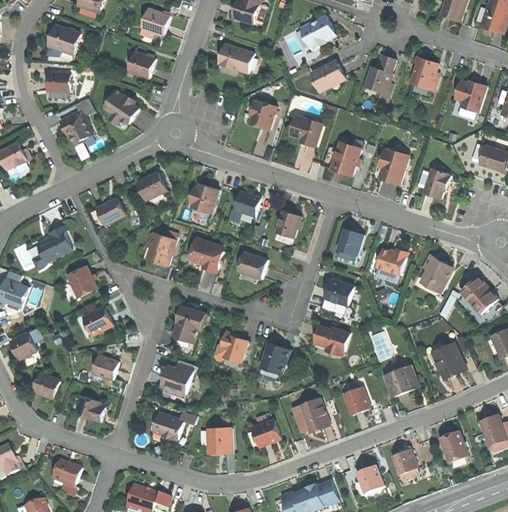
[(79,0),(77,5),(99,12),(102,0),(79,0)]
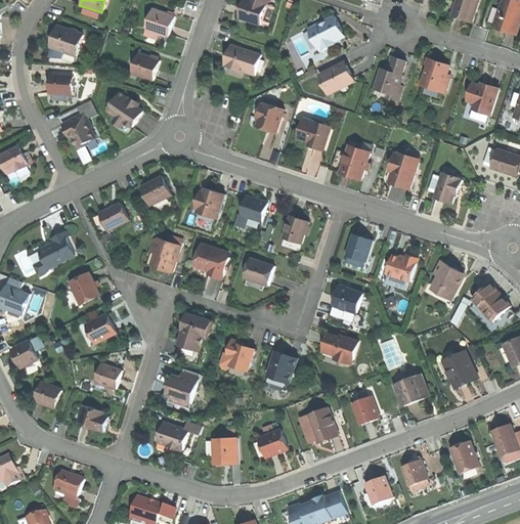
[(252,0),(242,0),(240,7),(236,17),(259,25),(266,0),(252,0)]
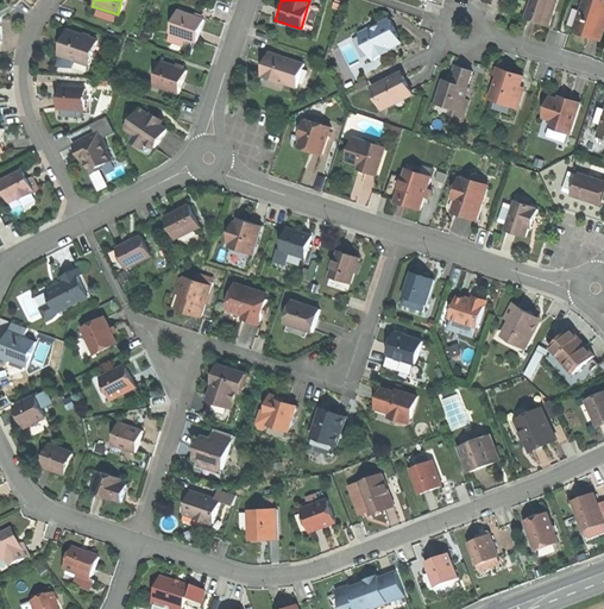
[(553,0),(527,0),(522,18),(534,22),(546,26),(553,0)]
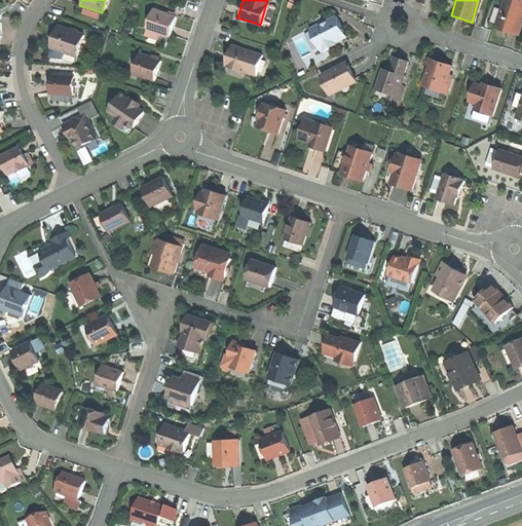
[(521,0),(501,0),(493,27),(508,32),(516,34),(521,14),(521,0)]
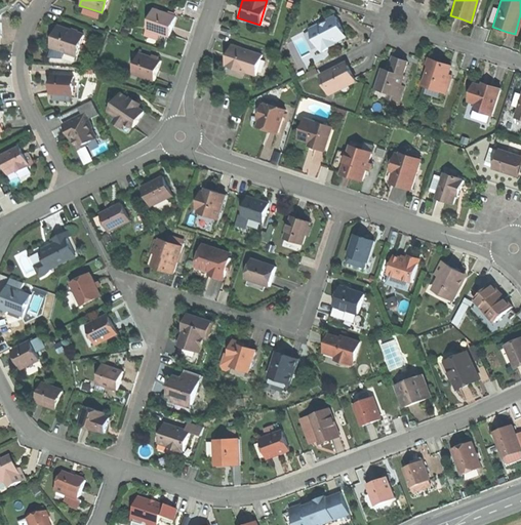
[(166,14),(151,9),(145,29),(157,33),(166,36),(169,26),(172,16),(170,15),(166,14)]
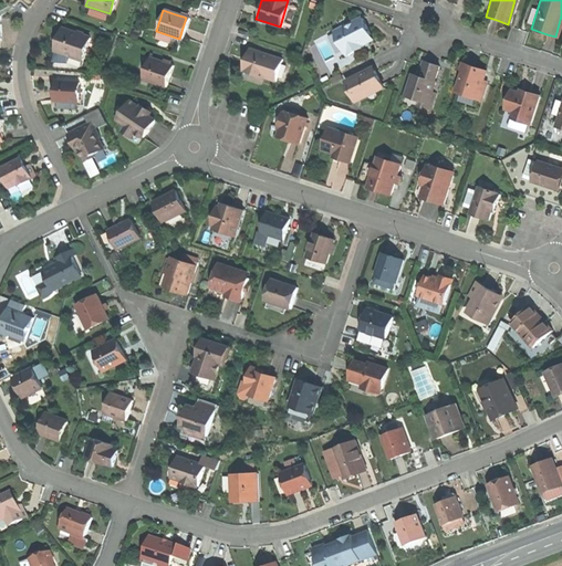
[(360,18),(331,32),(343,55),(353,51),(354,46),(363,42),(366,41),(367,34),(364,25),(360,18)]
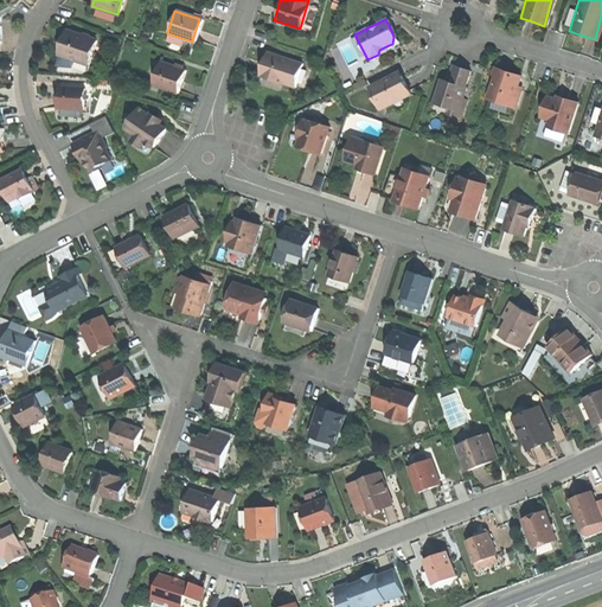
[(93,39),(63,30),(59,42),(56,53),(57,55),(71,59),(85,64),(93,39)]
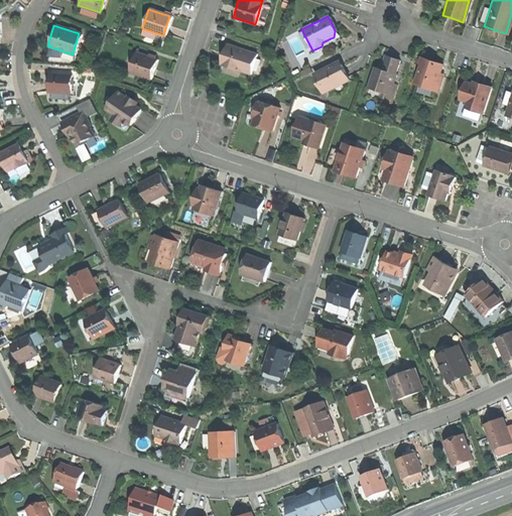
[(152,38),(154,32),(142,28),(140,34),(152,38)]
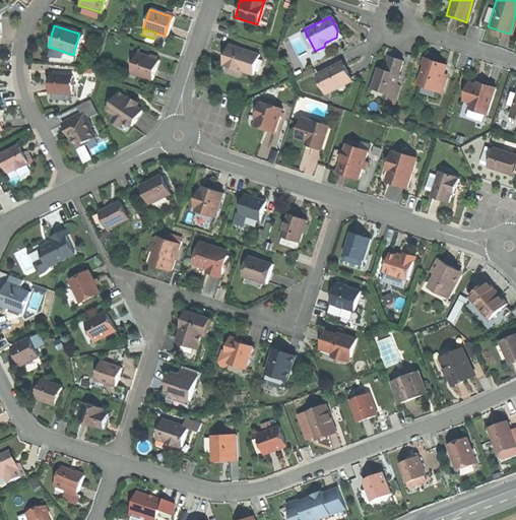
[(335,42),(333,39),(325,43),(324,47),(335,42)]
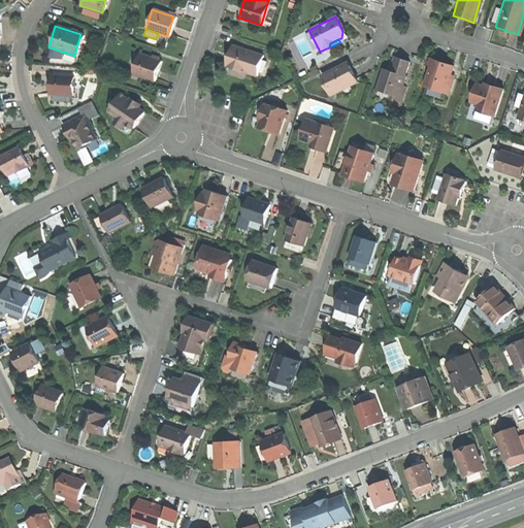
[(261,55),(231,45),(228,54),(225,63),(236,66),(235,69),(254,75),(261,55)]
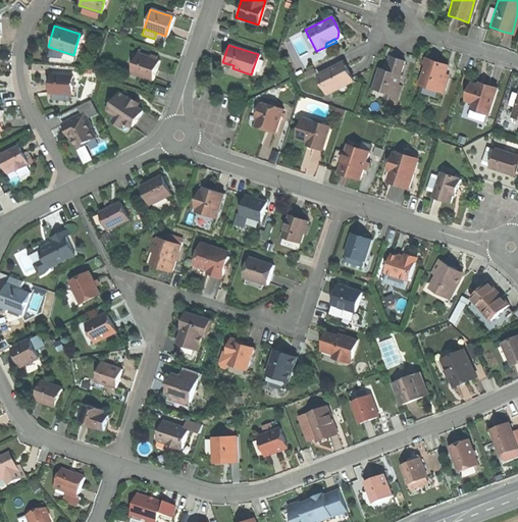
[(58,57),(61,51),(49,47),(46,56),(58,57)]
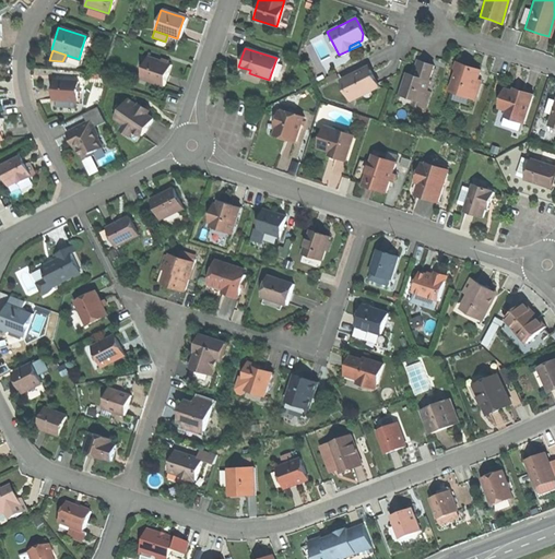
[(160,61),(145,57),(138,78),(161,86),(165,73),(168,64),(165,63),(160,61)]
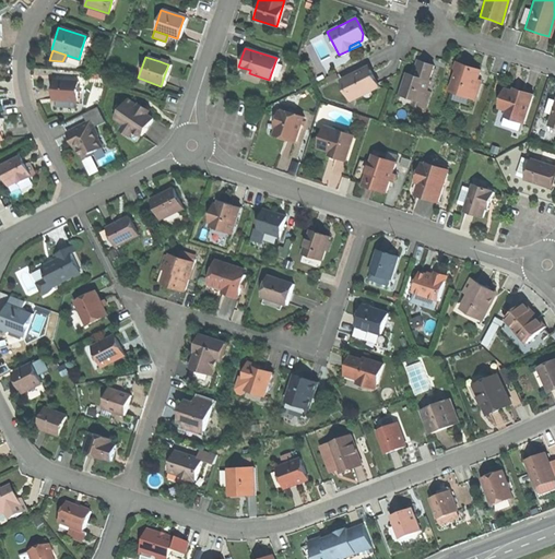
[(423,62),(415,60),(410,75),(404,73),(397,95),(424,104),(427,92),(423,91),(424,86),(425,86),(427,81),(426,80),(430,66),(423,62)]
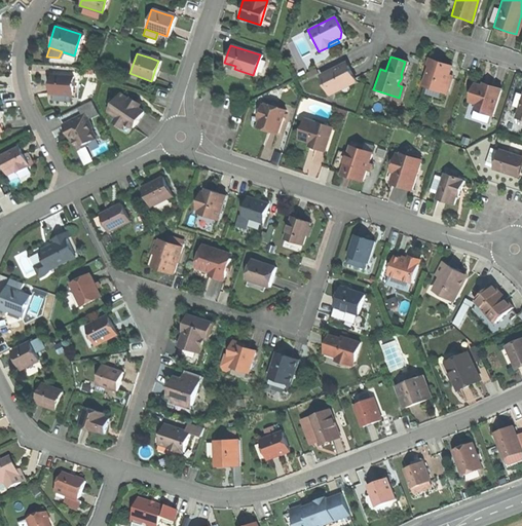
[(438,63),(426,59),(424,65),(426,69),(421,85),(444,94),(449,78),(445,77),(449,66),(438,63)]
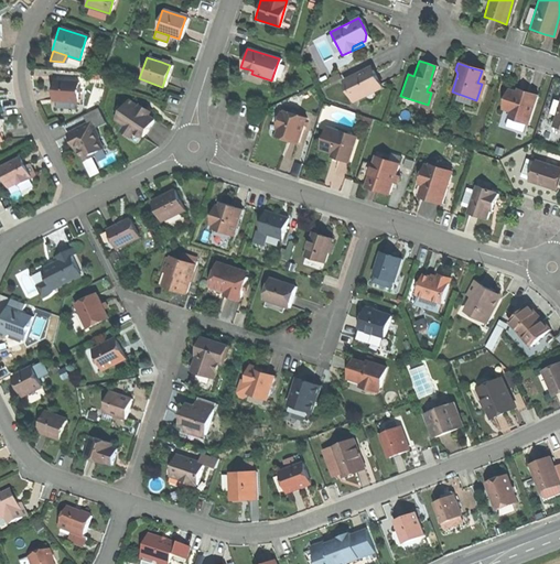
[(374,78),(370,69),(363,74),(361,69),(354,73),(355,74),(342,80),(352,100),(378,87),(374,78)]
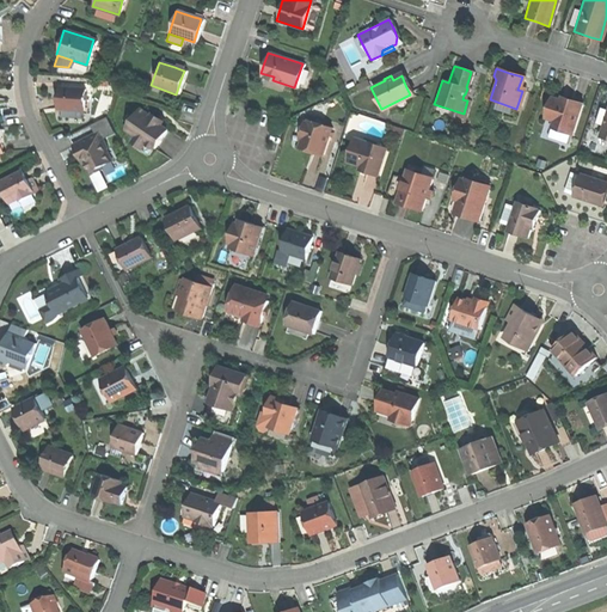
[(83,89),(57,87),(56,98),(56,108),(81,110),(83,89)]
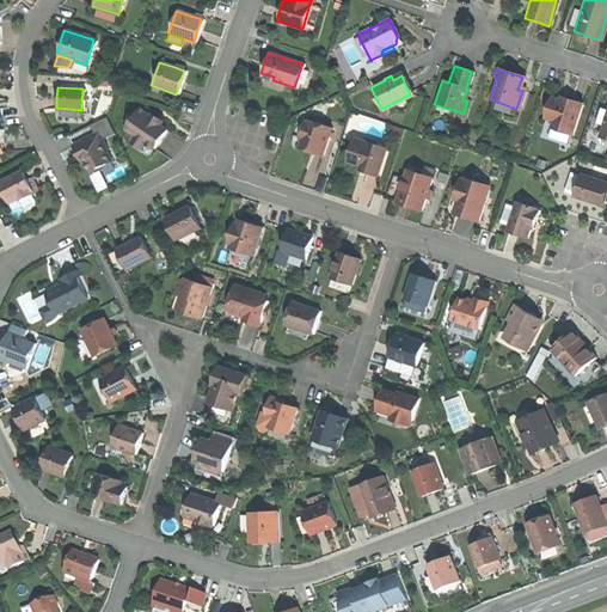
[(569,134),(580,104),(568,101),(566,103),(557,99),(550,97),(543,118),(559,124),(557,130),(569,134)]
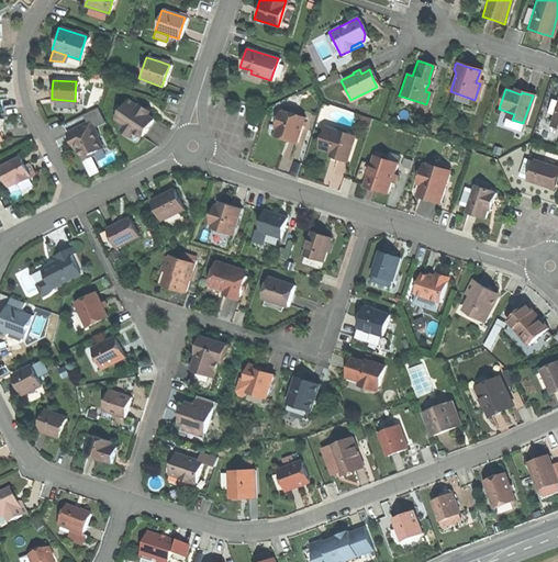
[(557,98),(548,125),(557,128),(557,98)]
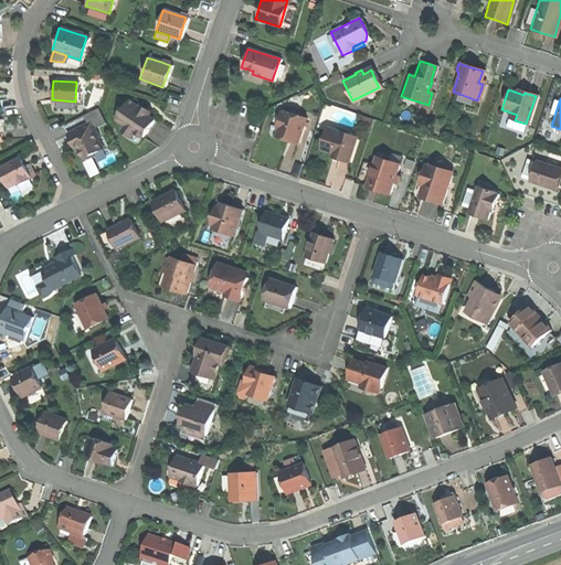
[(136,107),(126,100),(114,120),(123,126),(119,130),(129,138),(133,132),(140,138),(146,128),(151,119),(146,116),(147,115),(136,107)]
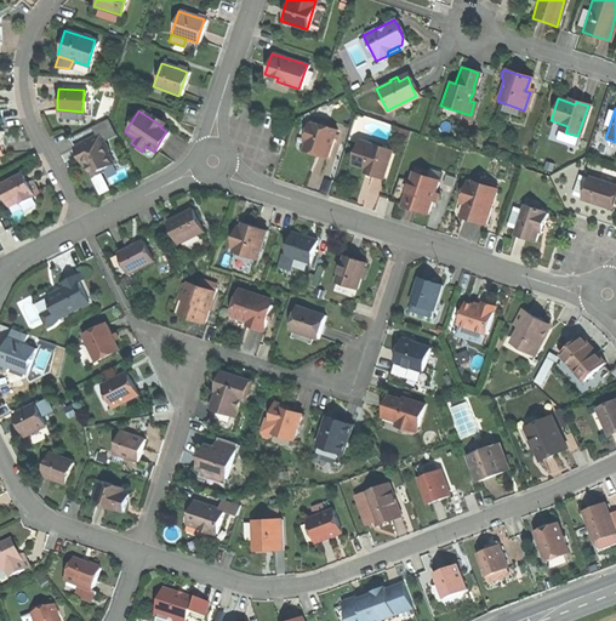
[(152,115),(149,118),(161,126),(163,123),(152,115)]
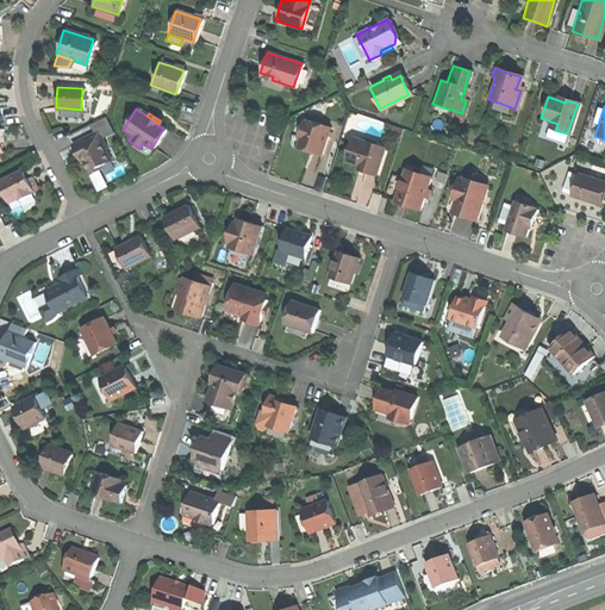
[(328,128),(305,120),(295,148),(307,151),(319,155),(325,135),(326,131),(328,128)]
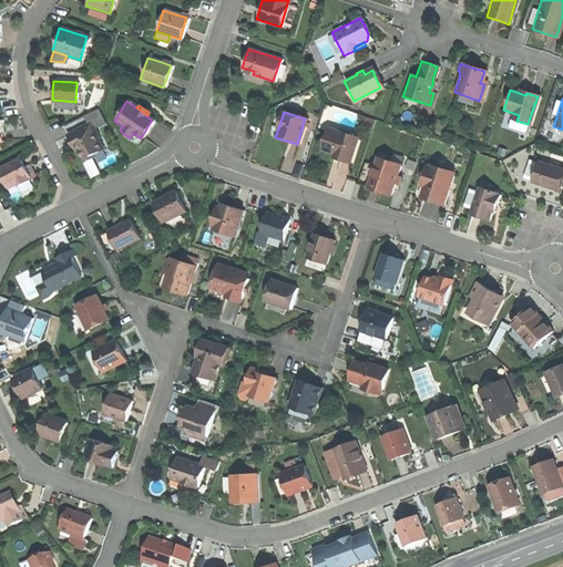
[(358,123),(365,125),(367,117),(360,115),(358,123)]
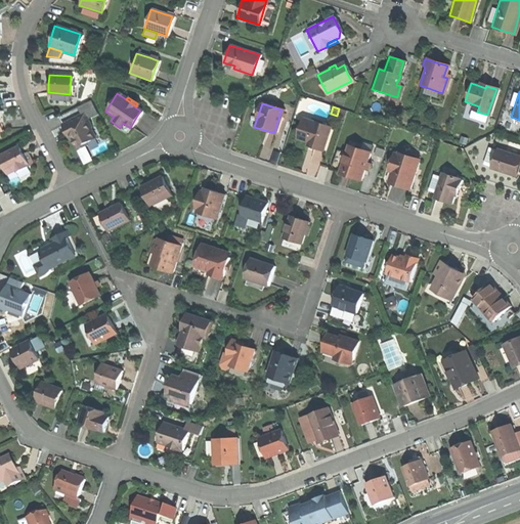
[(82,113),(59,124),(63,132),(68,130),(71,135),(69,136),(71,141),(73,144),(76,149),(85,145),(84,142),(93,138),(88,128),(90,128),(82,113)]
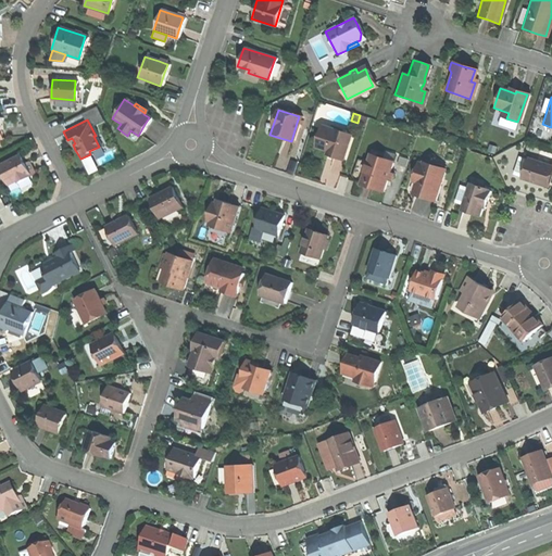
[(321,126),(314,147),(321,149),(326,151),(331,152),(330,155),(341,160),(349,136),(321,126)]
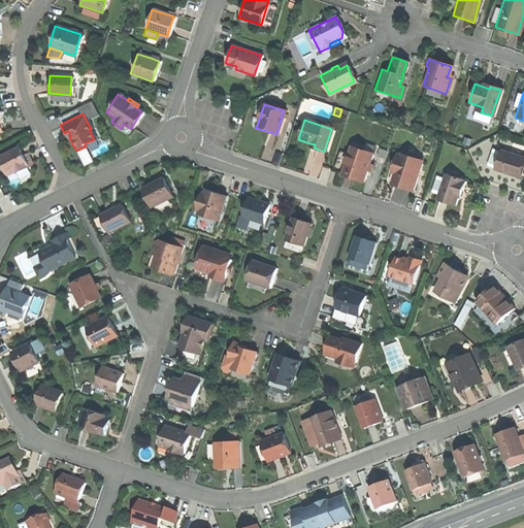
[(128,133),(131,129),(124,124),(121,129),(128,133)]
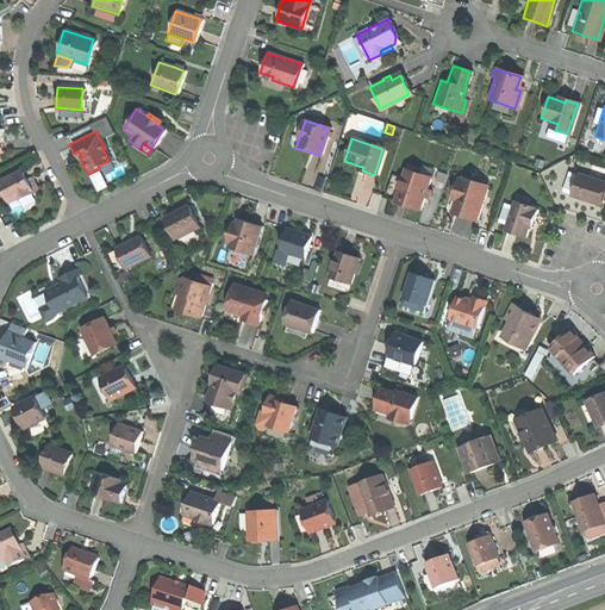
[(419,167),(417,174),(429,178),(431,170),(419,167)]
